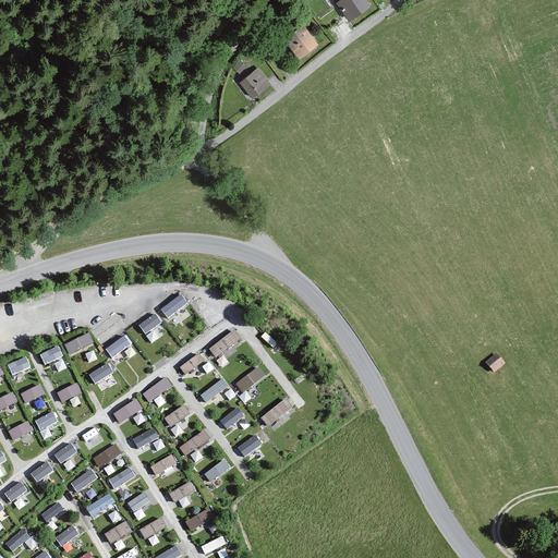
[(375,8),(370,0),(344,0),(338,5),(352,24),(375,8)]
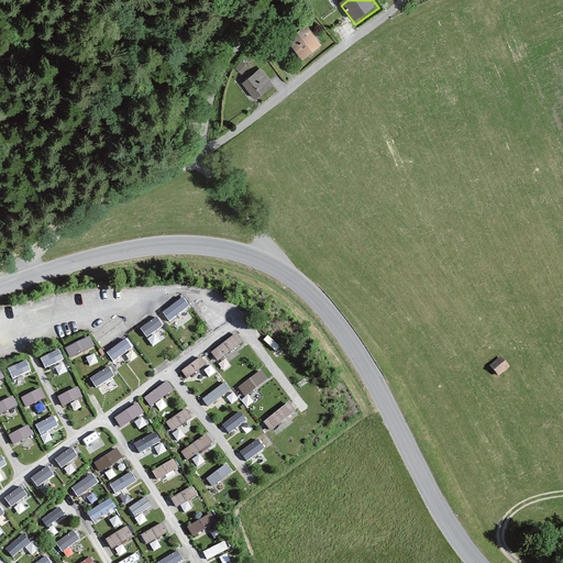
[(323,45),(308,25),(289,41),(305,61),(323,45)]
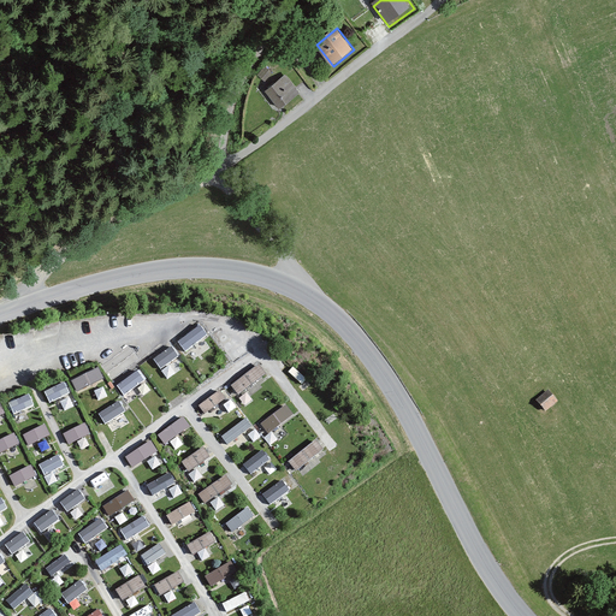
[(272,72),(265,67),(258,77),(266,82),(272,72)]
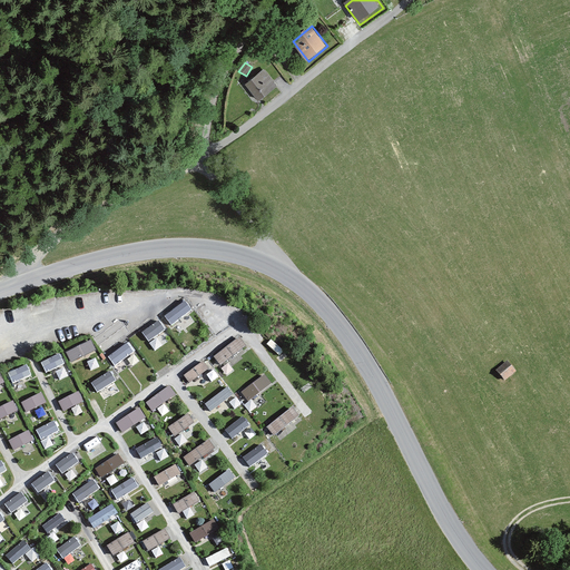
[(278,87),(263,71),(246,87),(262,104),(278,87)]
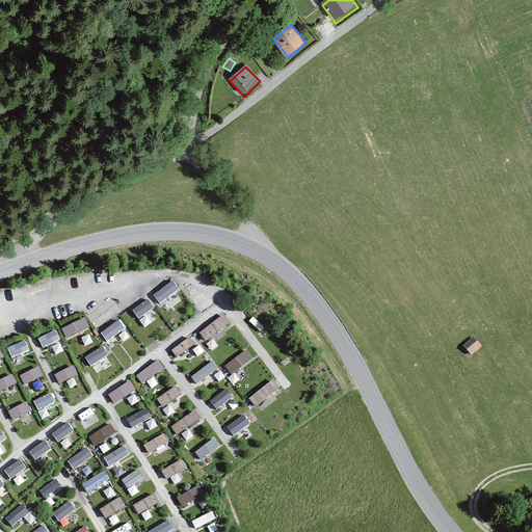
[(154,294),(161,302),(180,287),(173,278),(154,294)]
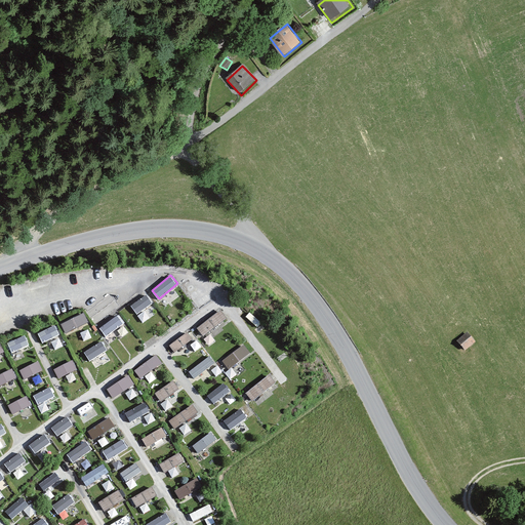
[(137,313),(153,301),(147,293),(131,305),(137,313)]
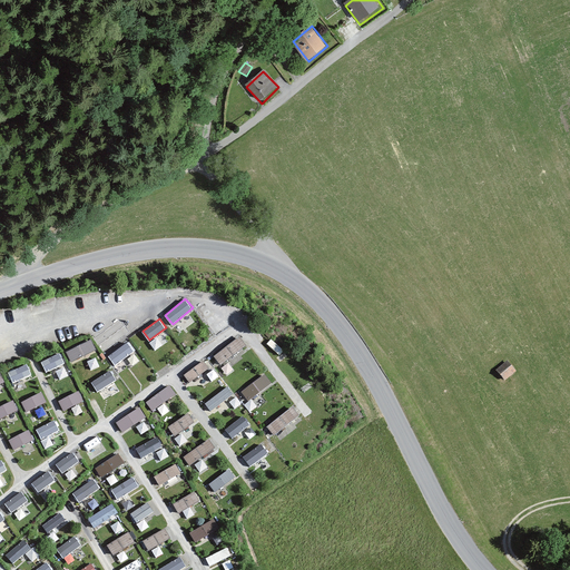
[(222,365),(247,344),(239,334),(214,355),(222,365)]
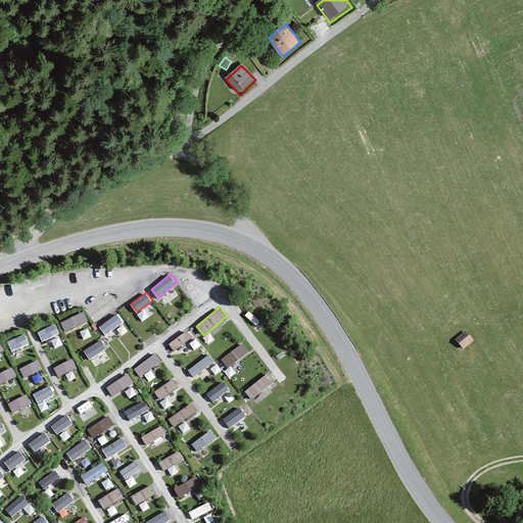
[(60,321),(65,332),(89,321),(84,310),(60,321)]
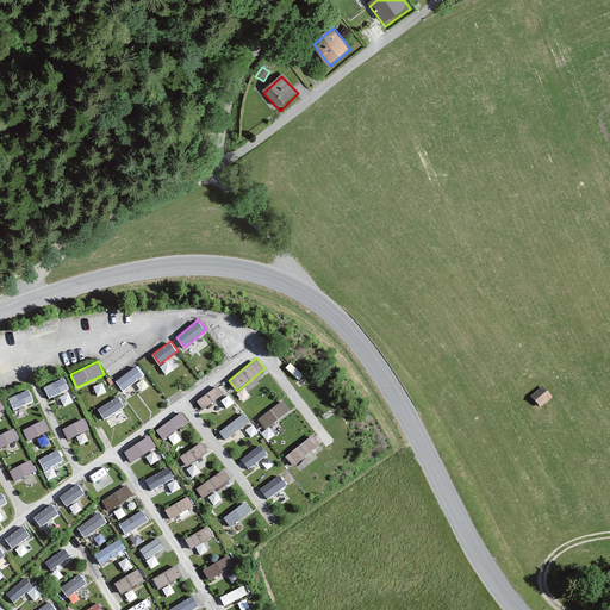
[(123,390),(144,374),(137,363),(116,379),(123,390)]
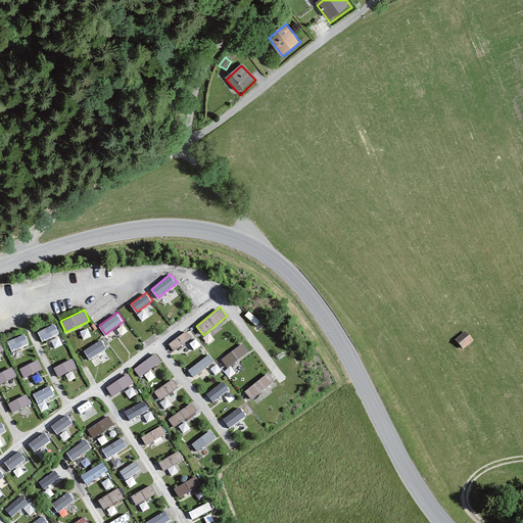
[(38,330),(42,340),(60,333),(55,323),(38,330)]
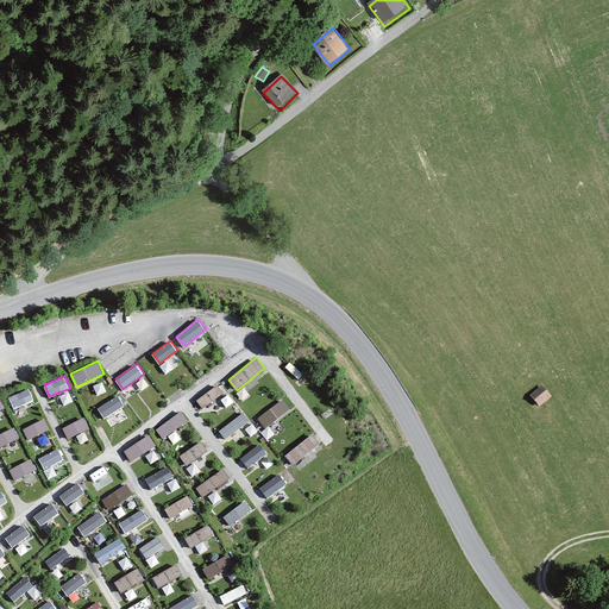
[(203,407),(225,391),(219,383),(196,397),(203,407)]
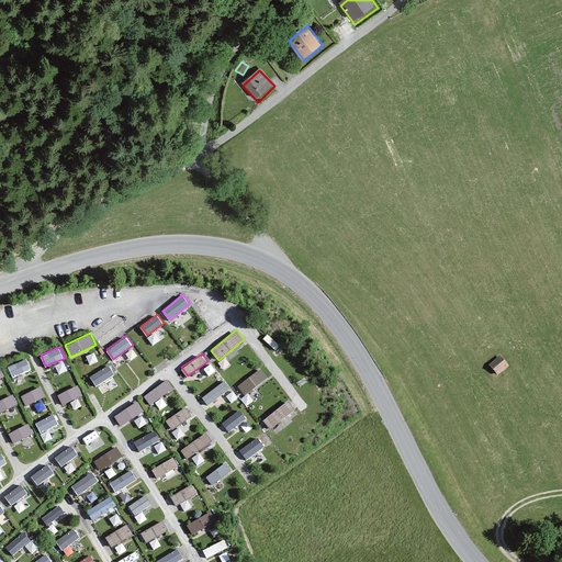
[(12,375),(32,369),(29,358),(8,363),(12,375)]
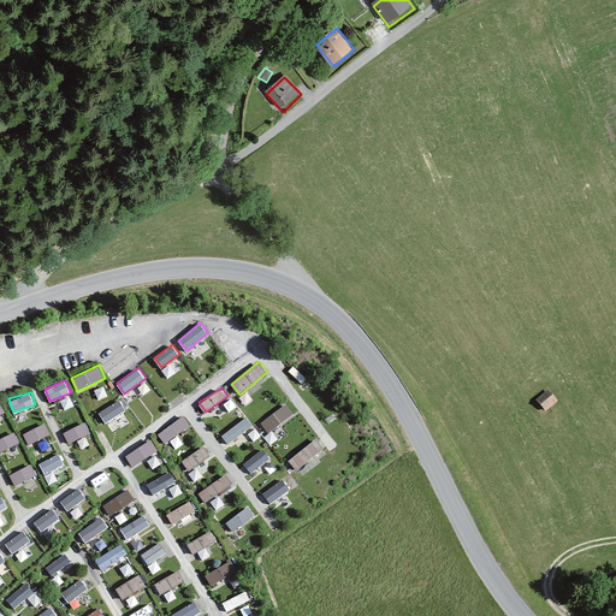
[(556,402),(548,392),(538,402),(546,410),(556,402)]
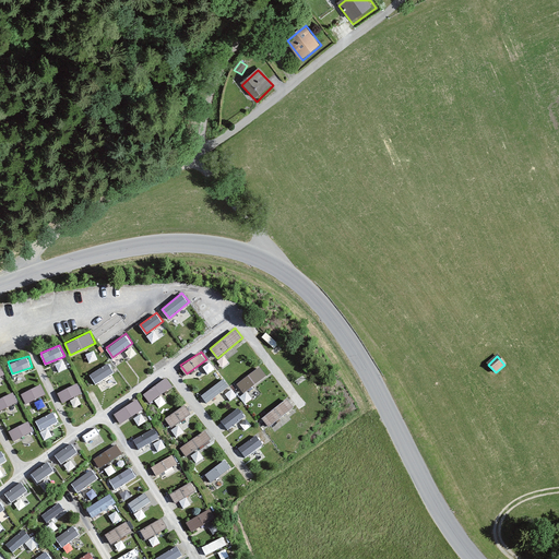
[(96,383),(114,371),(107,361),(90,373),(96,383)]
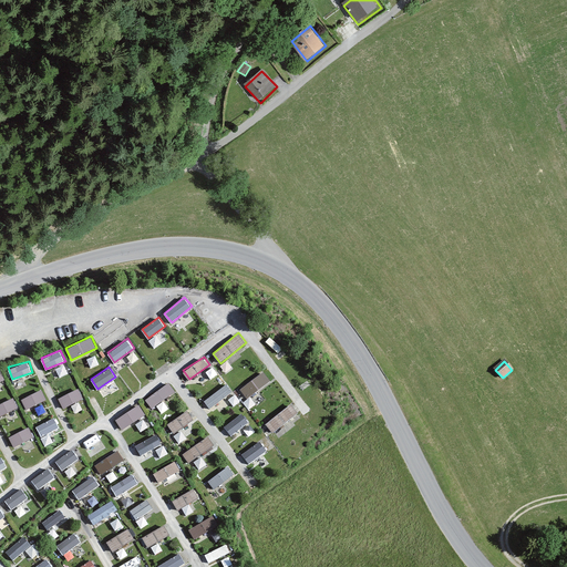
[(248,398),(270,378),(261,369),(240,389),(248,398)]
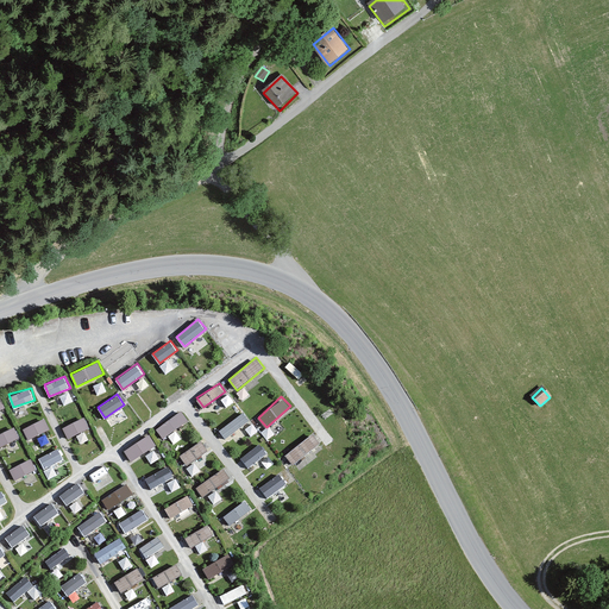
[(108,422),(126,416),(124,409),(106,414),(108,422)]
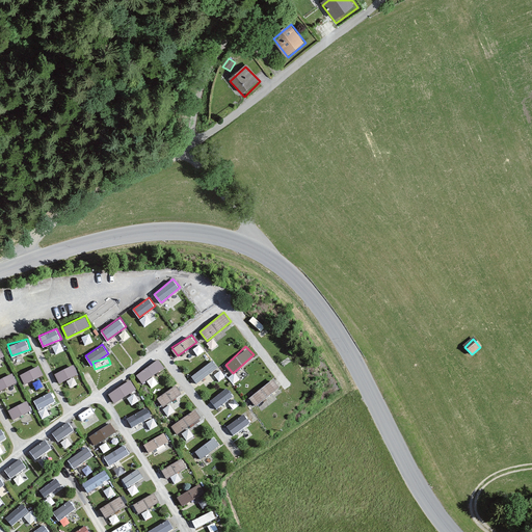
[(143,382),(164,366),(158,357),(136,374),(143,382)]
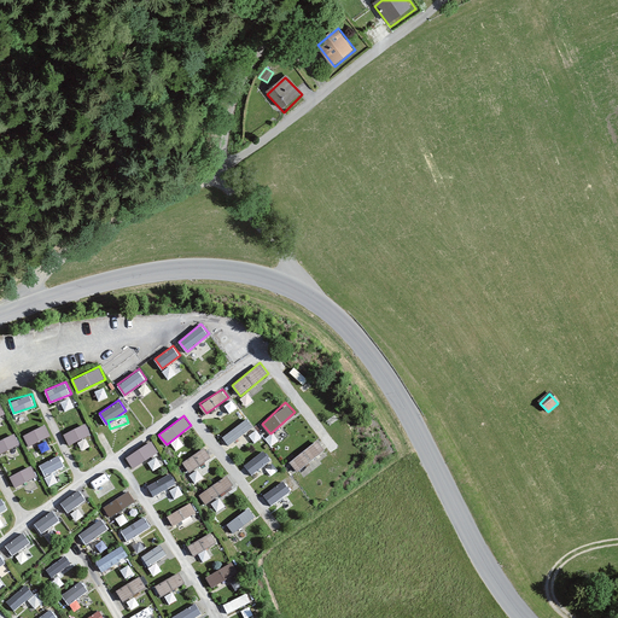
[(246,417),(222,436),(229,444),(254,425),(246,417)]
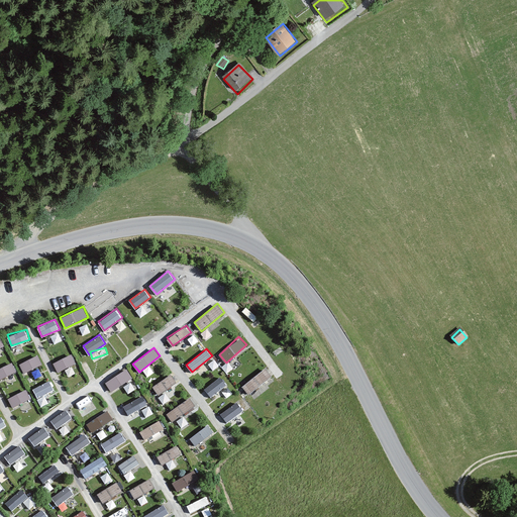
[(24,373),(42,364),(37,353),(19,363),(24,373)]
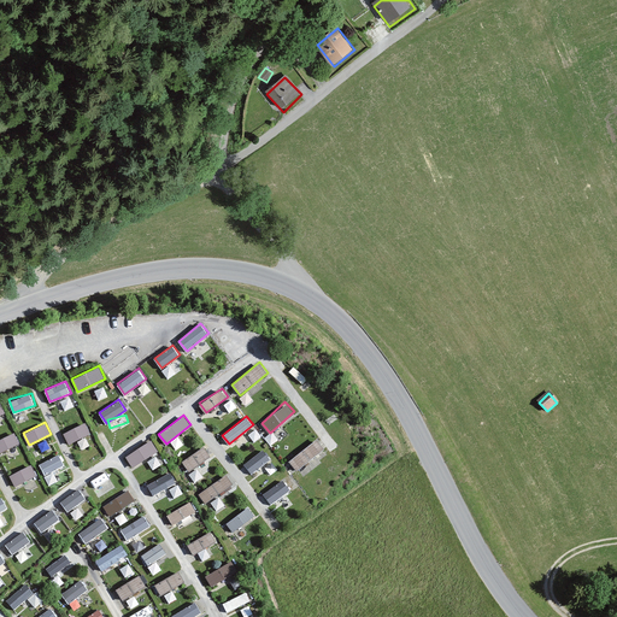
[(68,441),(90,435),(87,423),(64,429),(68,441)]
